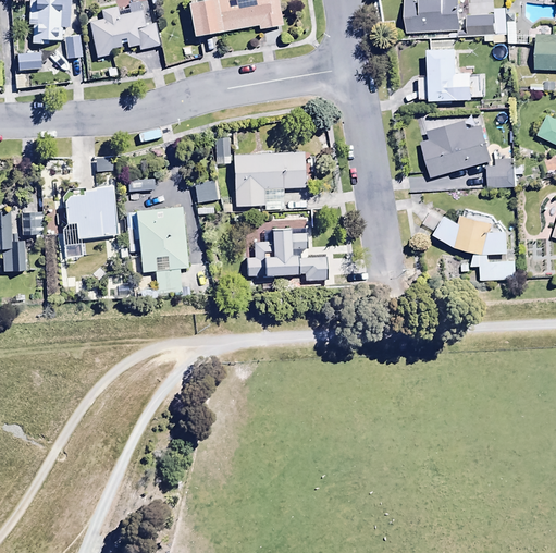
[(29,0),(28,24),(33,25),(32,45),(41,45),(41,41),(61,42),(62,27),(70,27),(71,0),(29,0)]
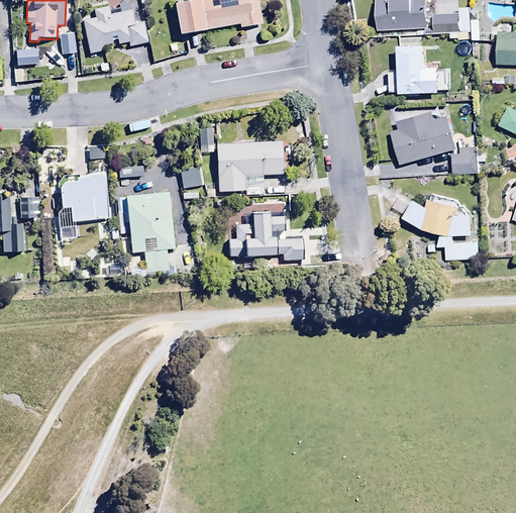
[(96,18),(83,21),(89,55),(104,52),(103,46),(111,44),(110,39),(118,38),(119,44),(129,42),(129,45),(147,42),(143,20),(134,22),(130,0),(118,2),(120,12),(110,14),(109,6),(94,9),(96,18)]
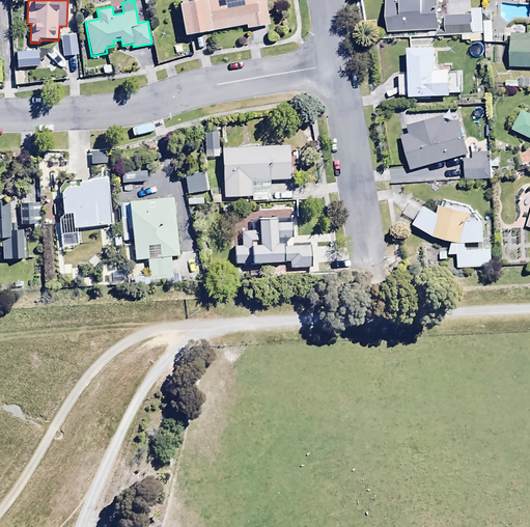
[(179,0),(187,37),(213,33),(213,30),(245,24),(246,28),(270,24),(265,0),(179,0)]
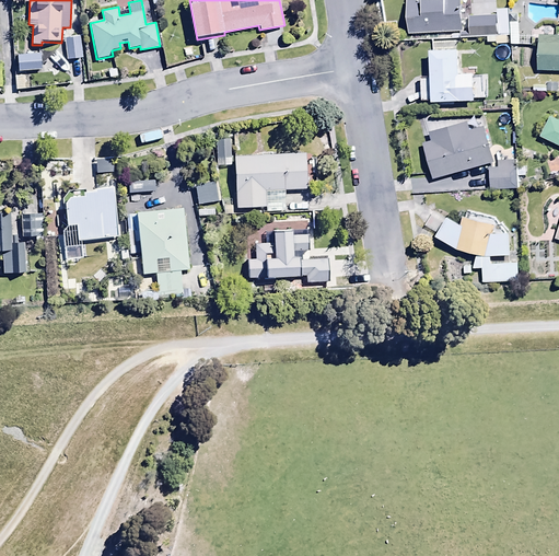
[(408,1),(409,32),(462,31),(462,37),(498,36),(498,15),(489,15),(489,1),(469,1),(470,15),(464,16),(464,0),(423,0),(408,1)]
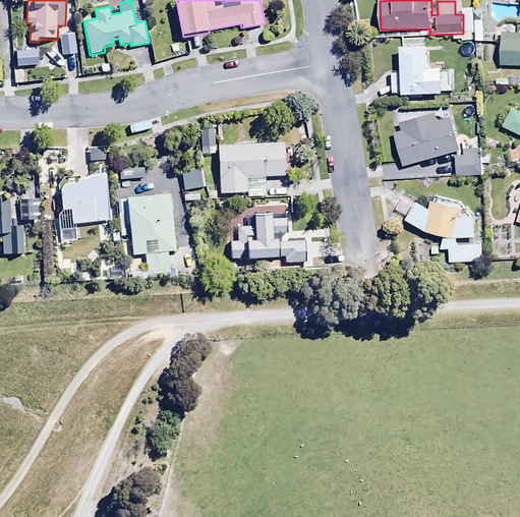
[(73,33),(59,35),(62,54),(76,52),(73,33)]
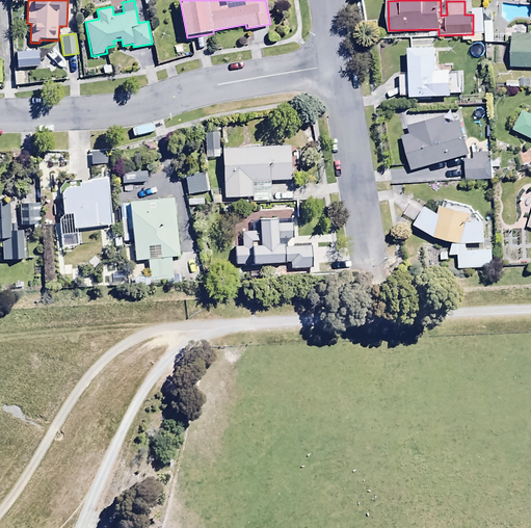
[(530,33),(513,33),(512,67),(530,67),(530,33)]
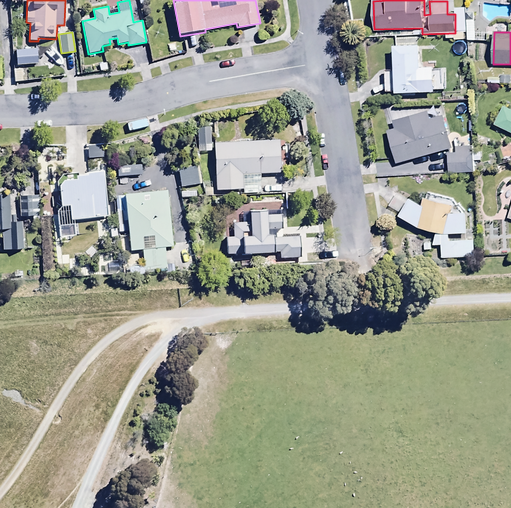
[(421,46),(395,47),(396,71),(386,71),(387,92),(396,91),(396,94),(436,93),(436,89),(445,89),(445,69),(422,69),(421,46)]
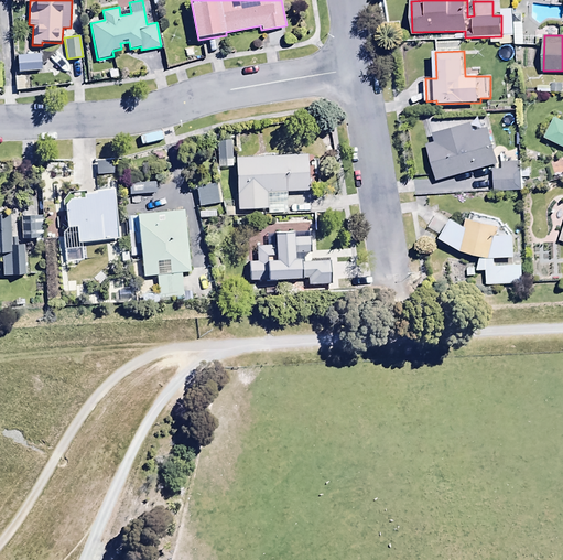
[(41,54),(17,55),(18,71),(42,68),(41,54)]
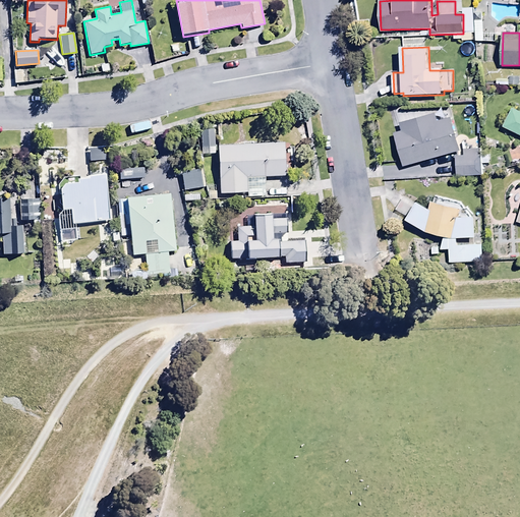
[(26,69),(14,69),(14,82),(26,82),(26,69)]
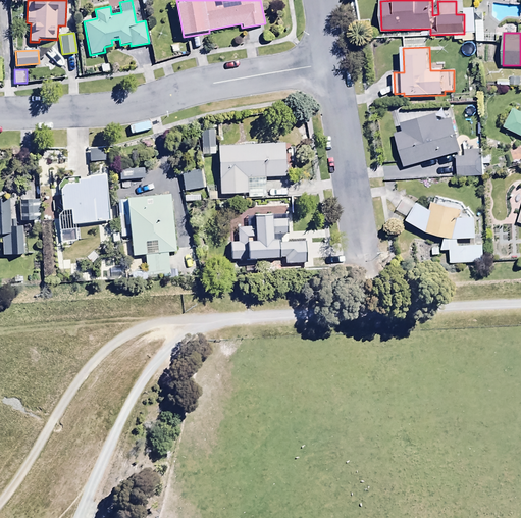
[(497,78),(497,84),(518,85),(519,76),(510,76),(510,78),(497,78)]
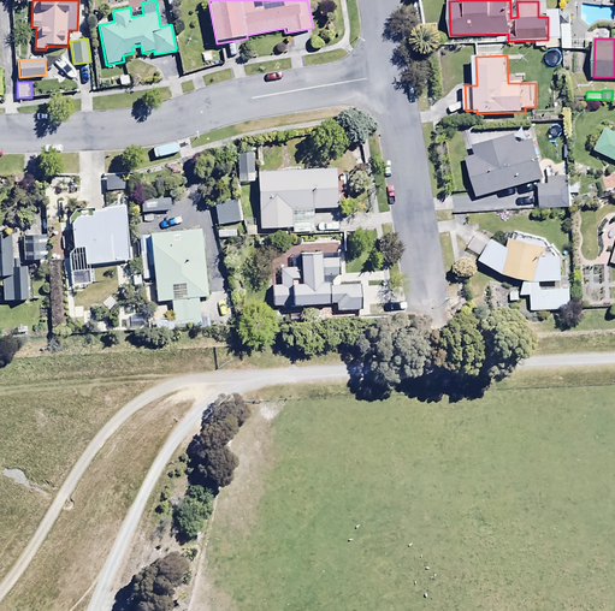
[(614,131),(607,128),(596,149),(614,159),(614,131)]
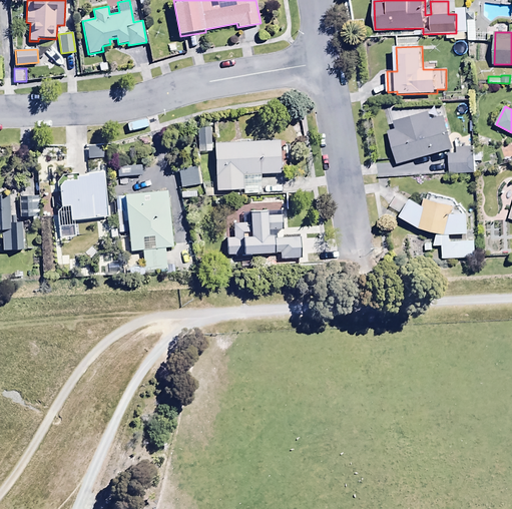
[(388,131),(396,162),(453,147),(444,116),(431,119),(429,111),(393,121),(395,129),(388,131)]
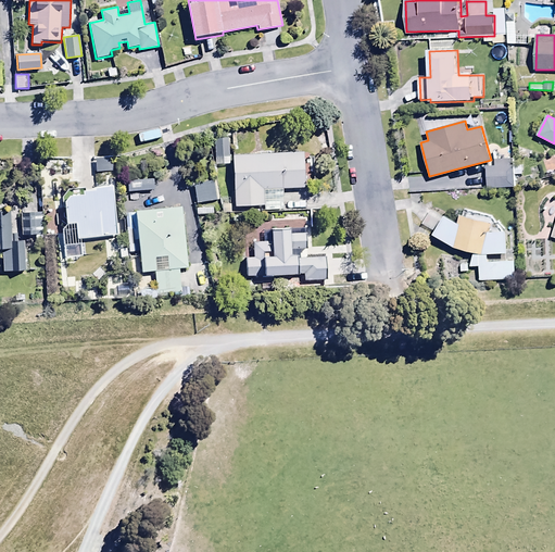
[(259,157),(232,157),(235,205),(280,203),(279,187),(305,186),(304,152),(284,153),(284,151),(274,151),(274,153),(267,153),(267,151),(259,151),(259,157)]
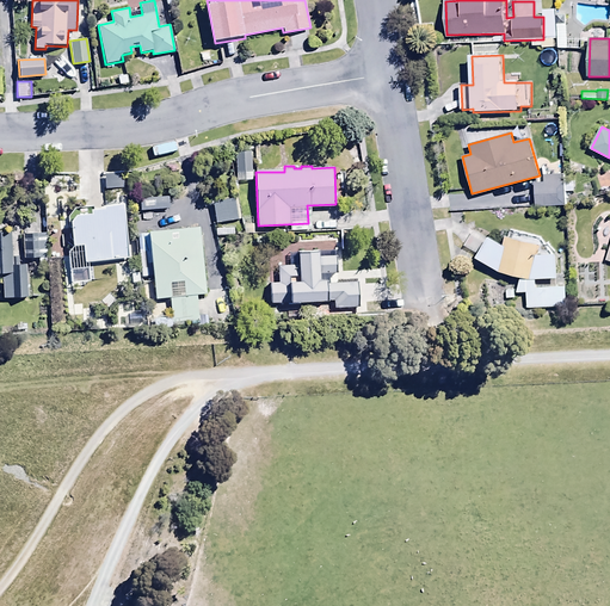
[(534,181),(535,205),(564,204),(564,191),(573,190),(572,173),(543,174),(543,180),(534,181)]
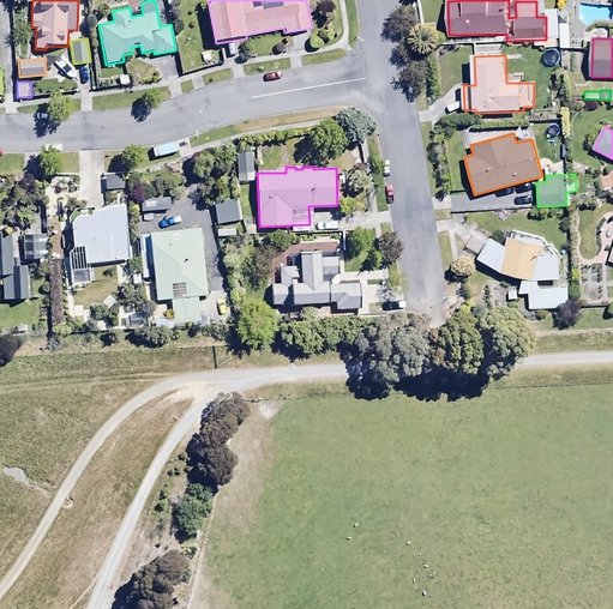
[(55,187),(43,188),(46,228),(59,228),(55,187)]
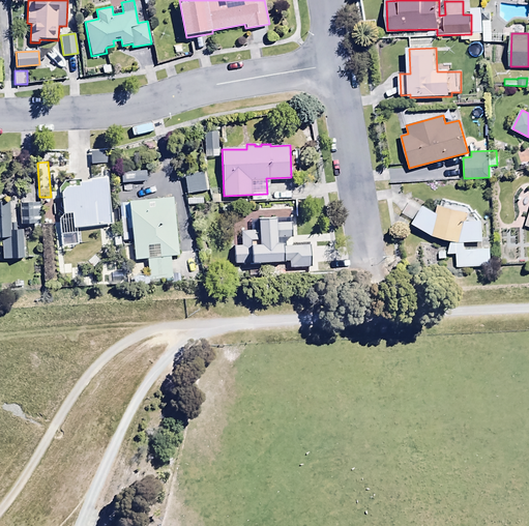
[(205,172),(183,176),(186,194),(208,191),(205,172)]
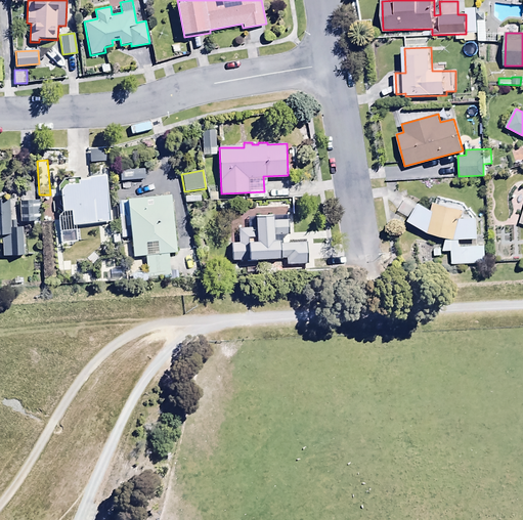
[(113,220),(106,174),(89,175),(90,180),(79,181),(79,184),(69,185),(62,189),(63,212),(58,217),(61,244),(77,242),(75,224),(113,220)]
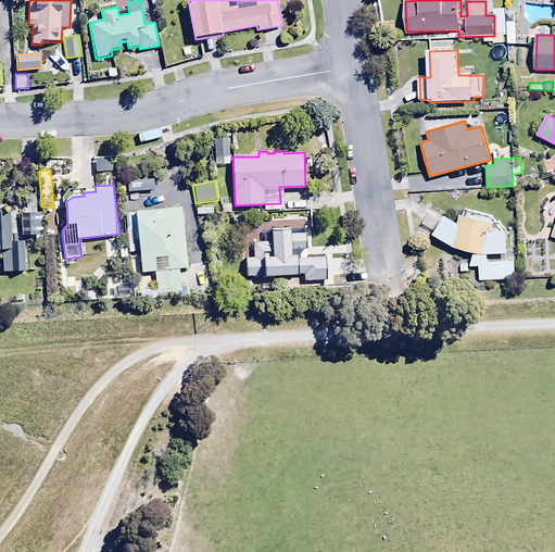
[(180,208),(137,211),(141,272),(154,271),(156,292),(179,290),(178,268),(186,267),(180,208)]
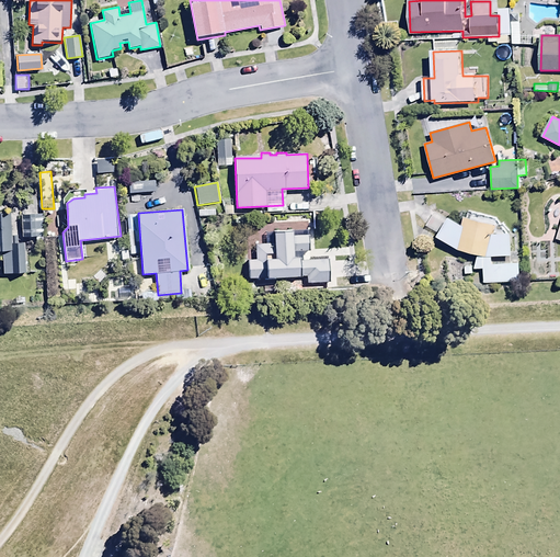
[(441,235),(438,238),(460,251),(478,257),(476,269),(483,269),(483,283),(522,283),(522,263),(492,263),(492,257),(514,257),(514,235),(495,235),(498,227),(467,218),(465,228),(450,219),(449,223),(432,212),(424,225),(441,235)]
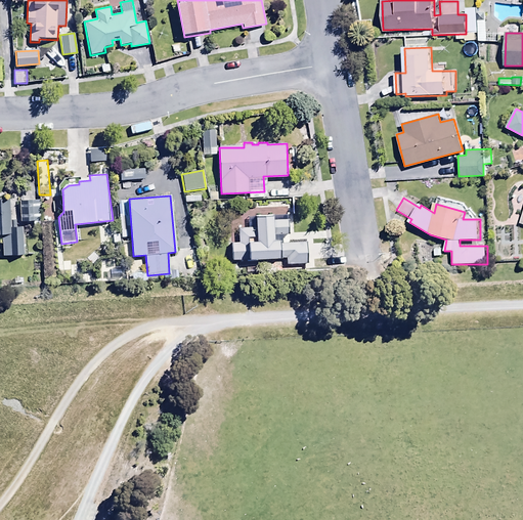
[(9,199),(0,200),(0,230),(1,230),(3,255),(24,254),(23,228),(15,228),(15,219),(10,219),(9,199)]
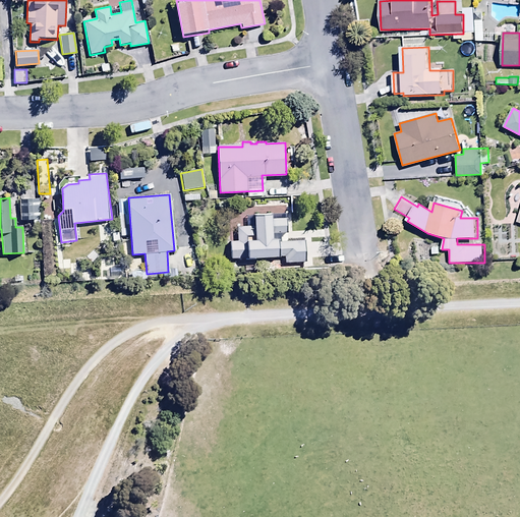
[(39,197),(20,198),(21,220),(40,219),(39,197)]
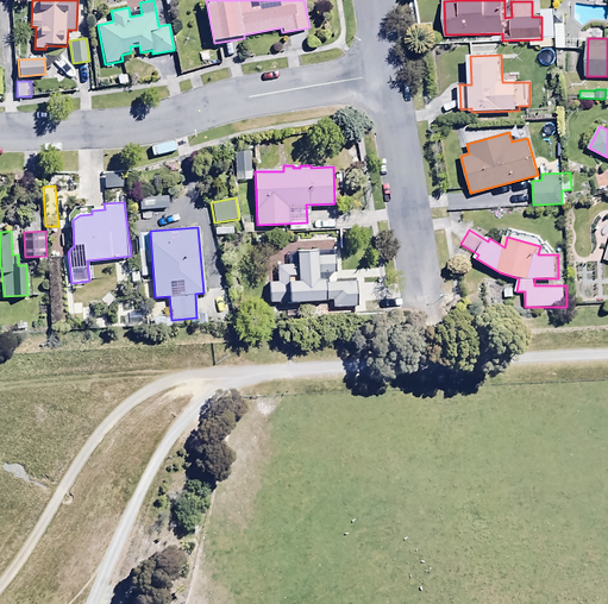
[(269,282),(269,302),(292,302),(292,303),(327,303),(327,301),(332,301),(332,306),(356,306),(356,282),(334,282),(334,255),(319,255),(319,250),(298,250),(298,263),(277,264),(277,282),(269,282)]
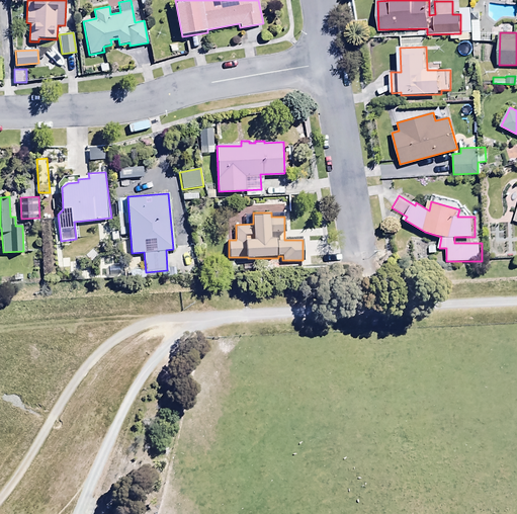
All buildings are outlined.
